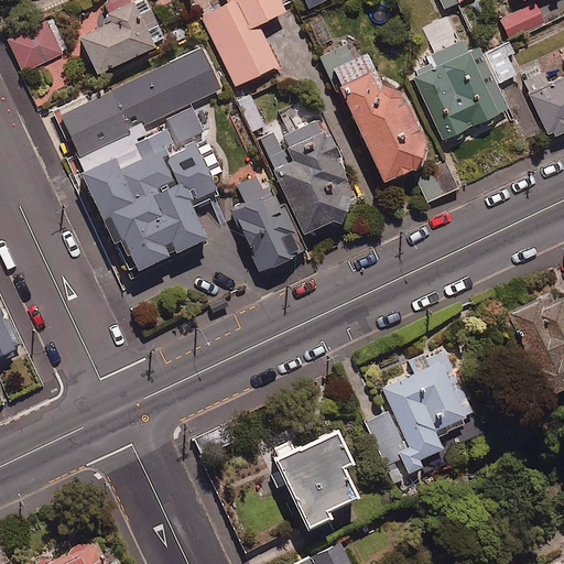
[(140,0),(76,29),(95,73),(165,41),(147,0),(140,0)]
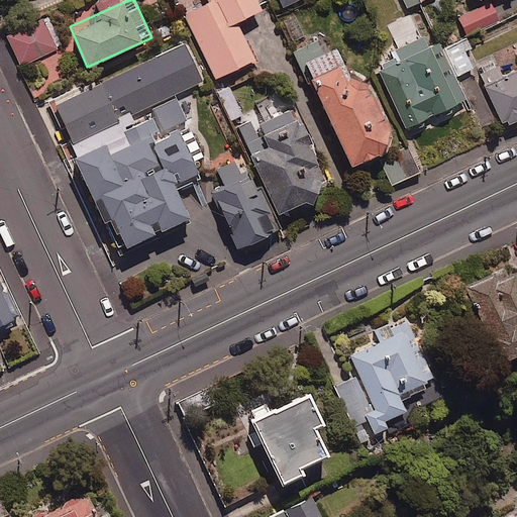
[(260,10),(254,0),(206,0),(207,2),(183,14),(214,79),(253,60),(235,22),(260,10)]
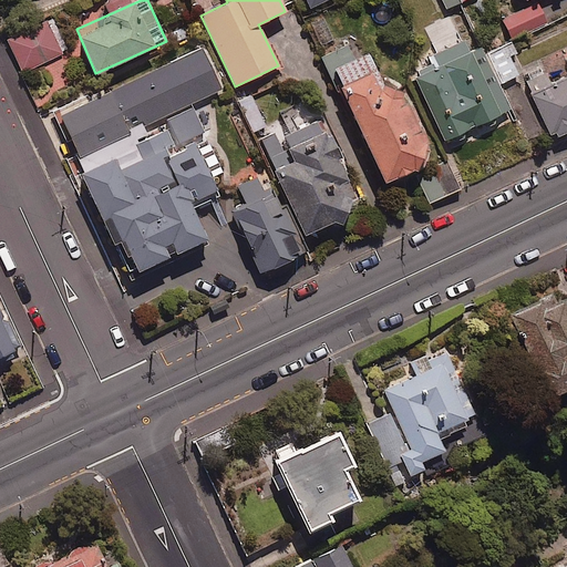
[(547,23),(539,2),(502,18),(511,38),(547,23)]
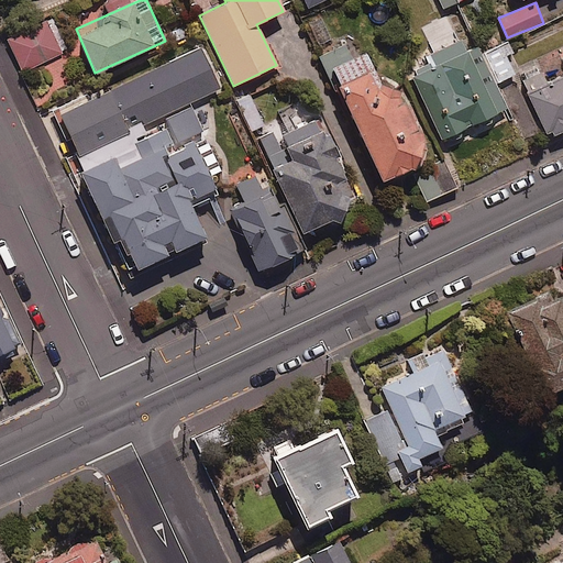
[(63,53),(48,21),(8,40),(22,72),(63,53)]
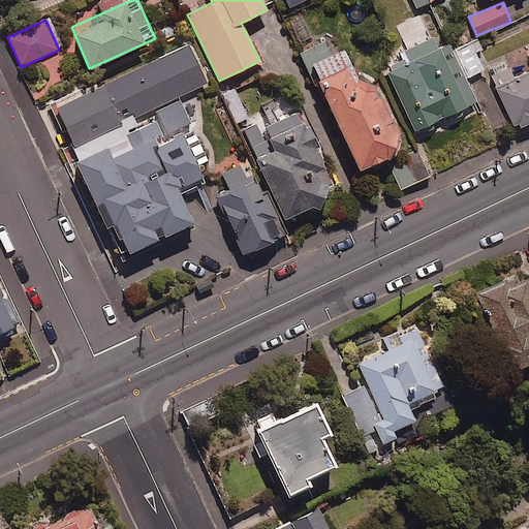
[(446,42),(438,47),(433,37),(401,54),(406,63),(387,72),(416,131),(475,103),(446,42)]
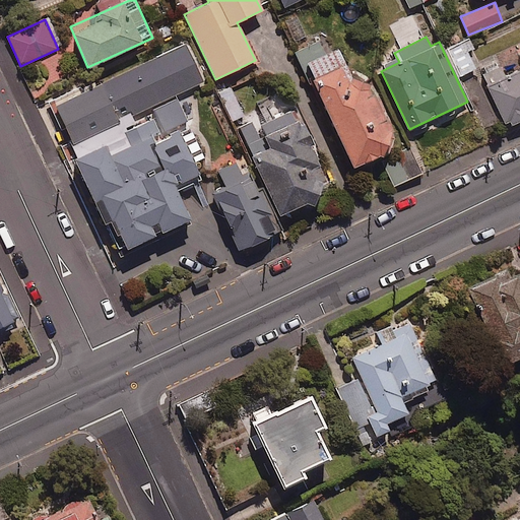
[(474,50),(468,39),(445,50),(458,77),(475,69),(467,53),(474,50)]
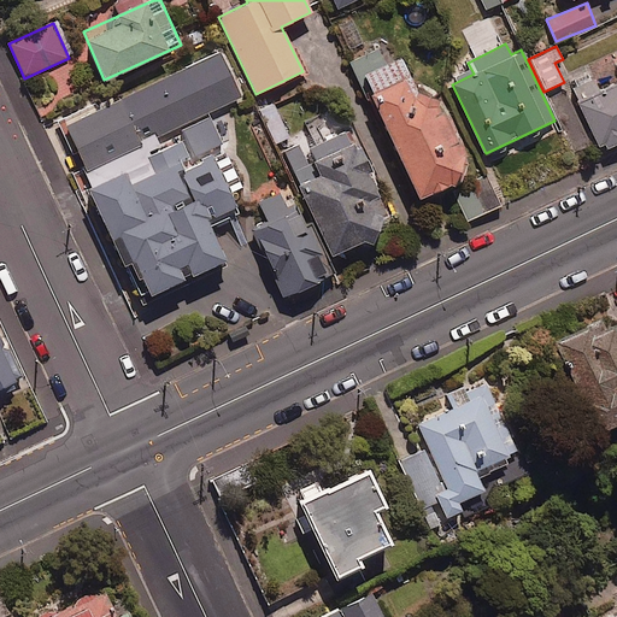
[(169,147),(163,133),(240,97),(218,52),(59,128),(125,266),(131,264),(147,297),(184,280),(183,277),(187,275),(188,277),(223,260),(206,225),(236,211),(228,194),(242,187),(228,156),(213,163),(199,134),(169,147)]
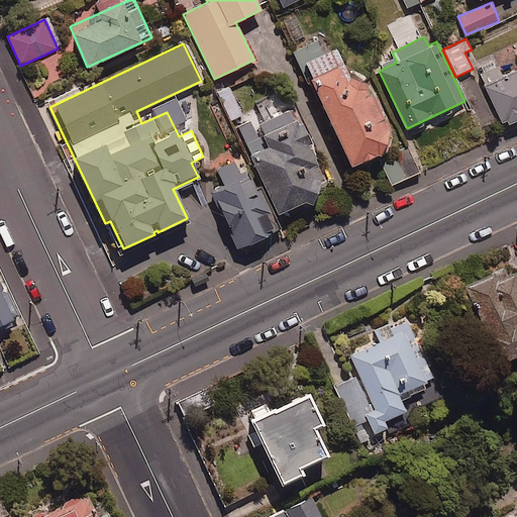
[(349,167),(380,153),(387,129),(367,84),(346,77),(334,49),(303,64),(349,167)]
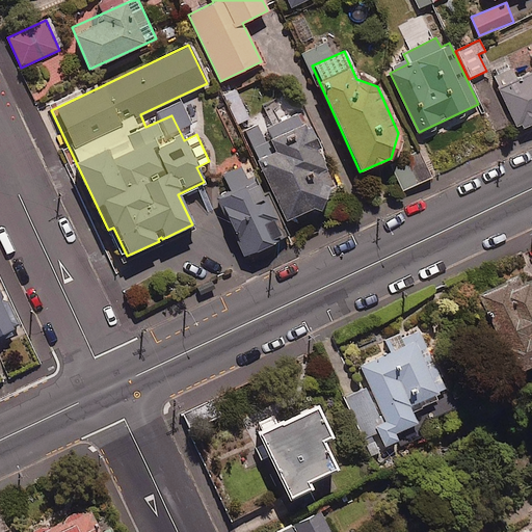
[(531,72),(499,88),(516,127),(521,125),(523,130),(531,125),(531,72)]
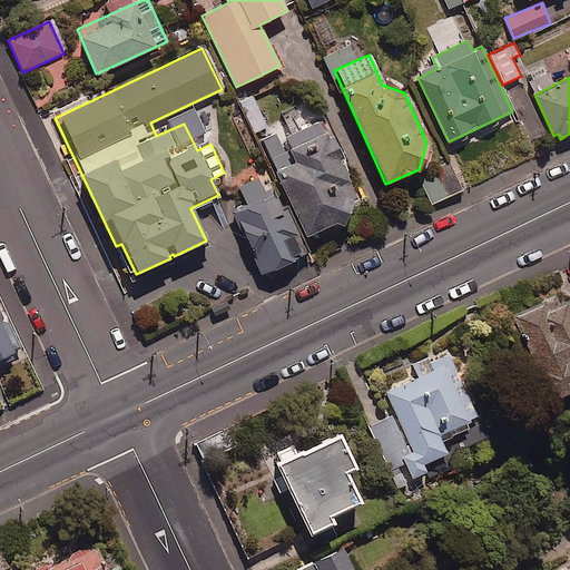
[(354,196),(322,118),(264,143),(304,236),(336,223),(344,223),(354,196)]
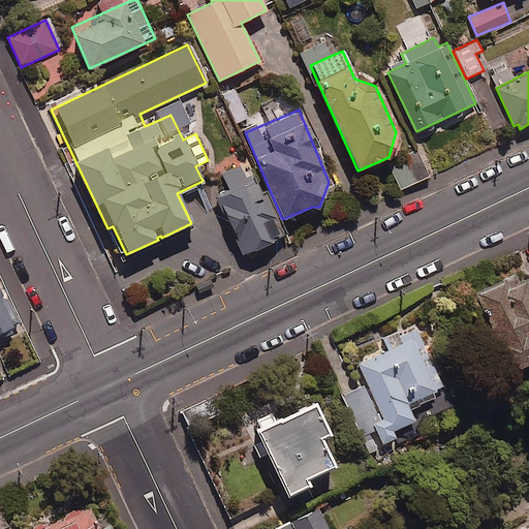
[(429,176),(416,152),(391,164),(403,189),(429,176)]
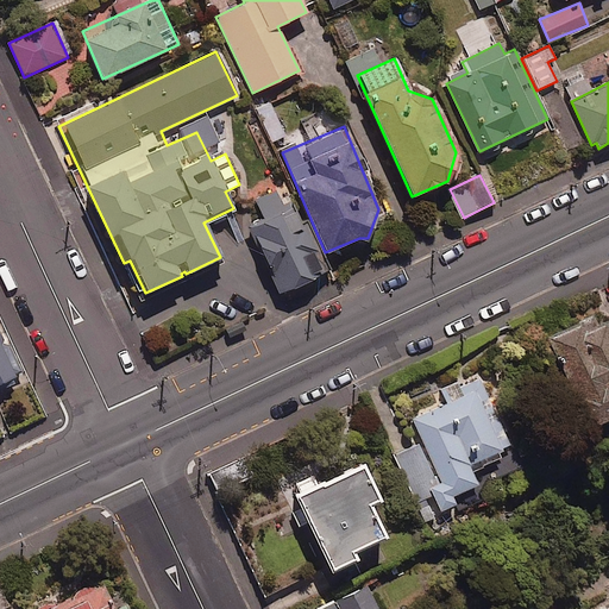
[(249,228),(282,293),(325,271),(282,187),(255,200),(264,220),(249,228)]
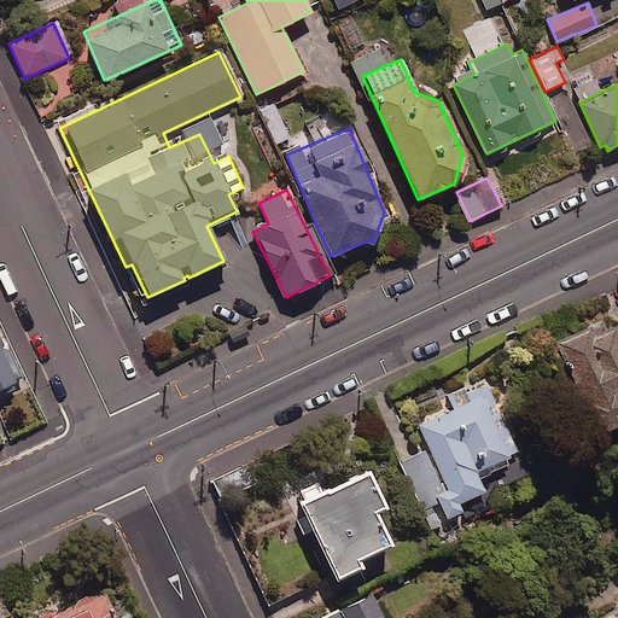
[(617,326),(588,339),(584,333),(557,345),(595,433),(617,424),(617,326)]
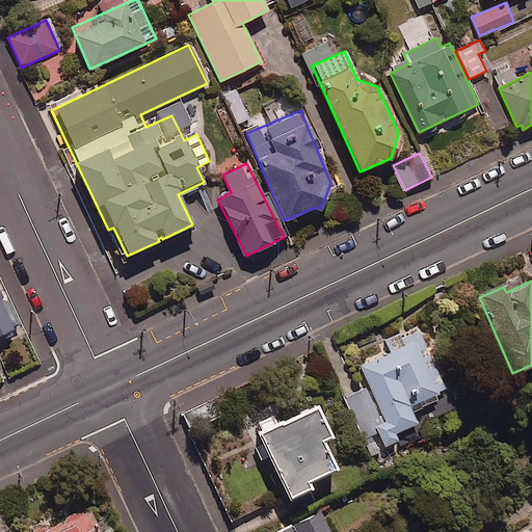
[(0,346),(2,346),(0,342),(0,338),(20,328),(0,287),(0,346)]
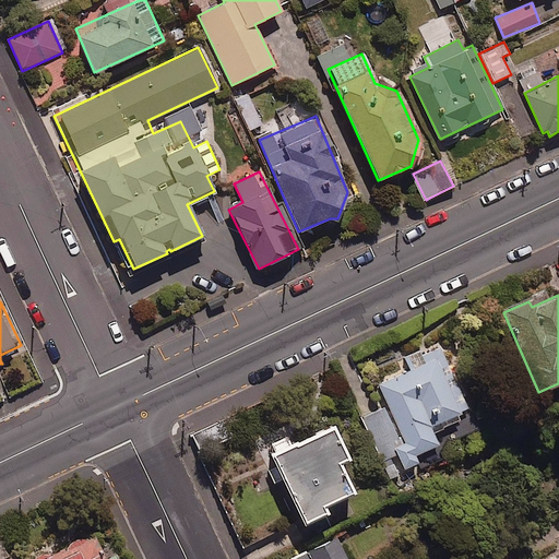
[(471,416),(441,346),(407,361),(411,368),(378,382),(405,448),(389,454),(396,472),(417,463),(414,455),(438,445),(432,431),(471,416)]
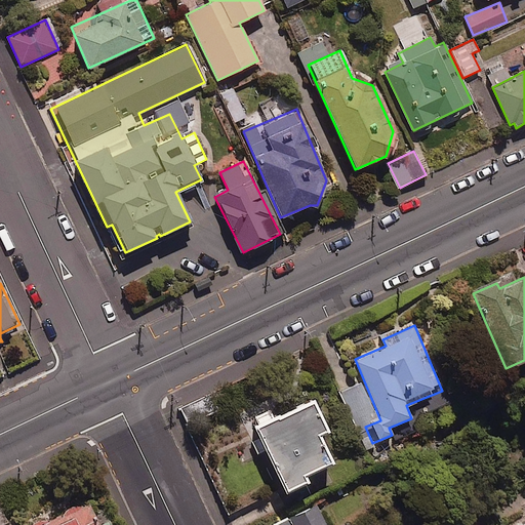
[(256,428),(260,438),(253,441),(258,452),(266,448),(285,491),(306,482),(304,476),(330,463),(318,435),(326,431),(313,402),(256,428)]
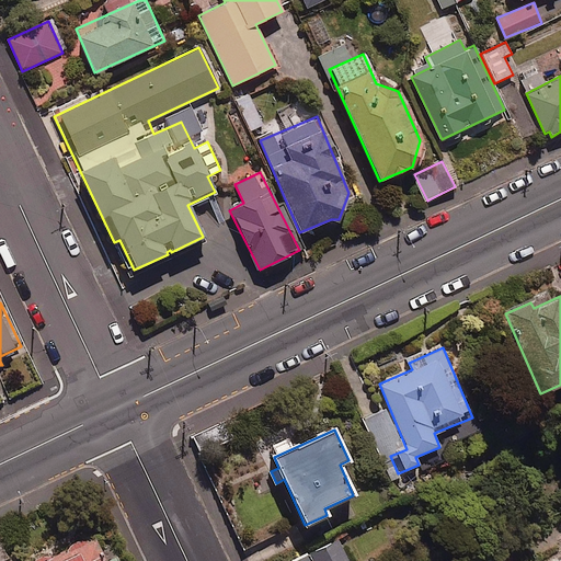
[(0,560),(9,558),(0,536),(0,560)]
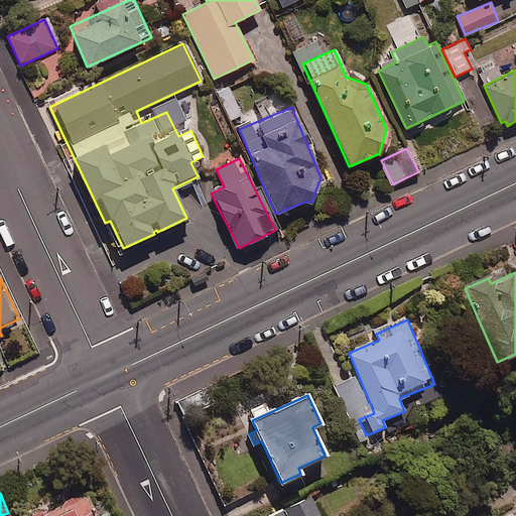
[(95,515),(88,497),(41,515),(95,515)]
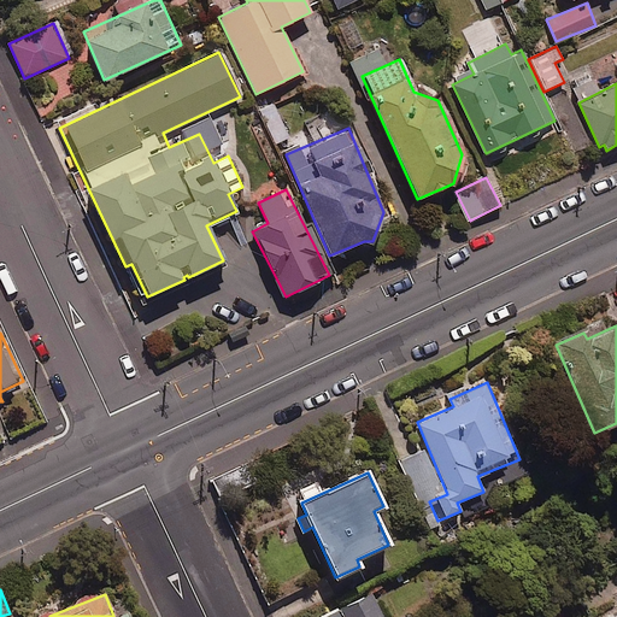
[(380,616),(369,595),(325,616),(380,616)]
